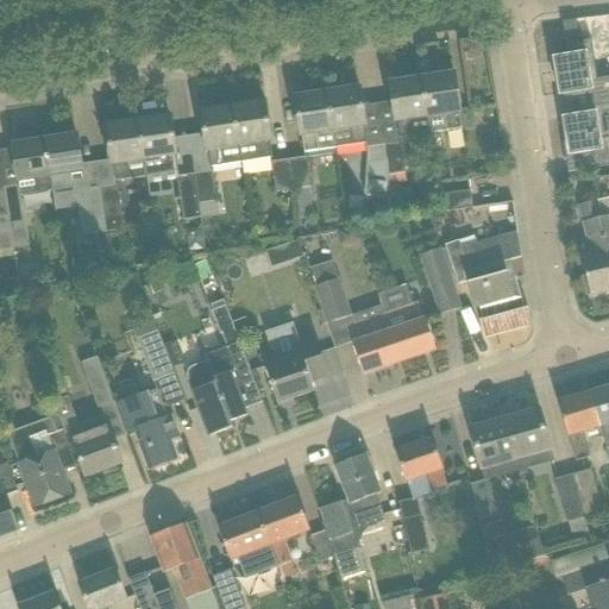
[(567,56),(553,58),(559,96),(586,92),(589,108),(608,105),(608,76),(597,80),(590,41),(565,44),(567,56)]
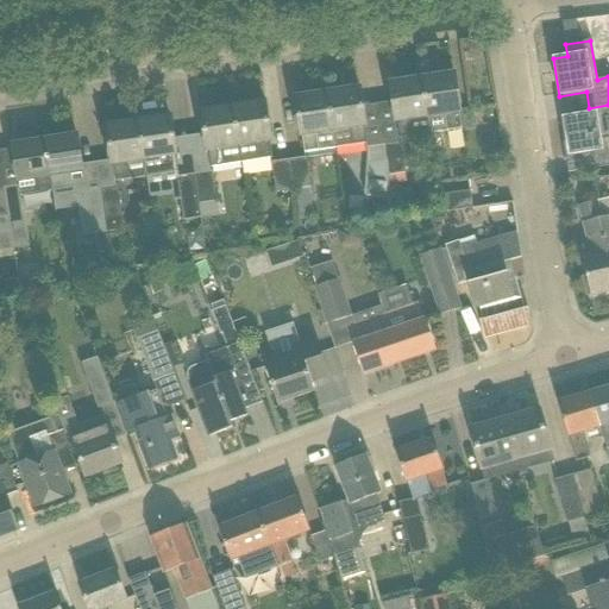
[(460,129),(453,74),(439,76),(439,74),(421,76),(429,133),(460,129)]
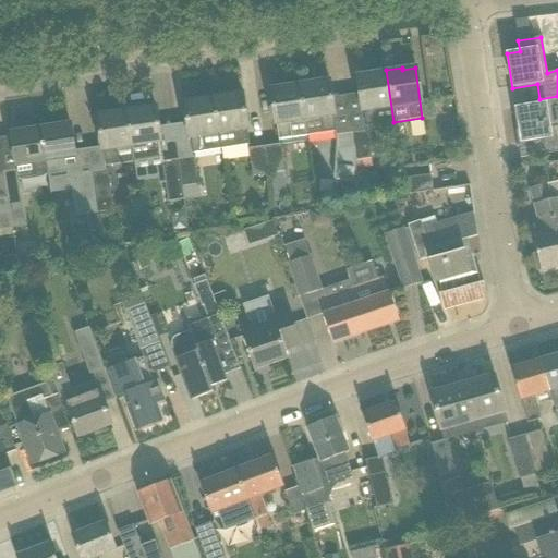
[(393,122),(386,70),(370,72),(370,74),(356,76),(364,126),(365,131),(351,133),(355,161),(371,159),(370,155),(375,154),(371,131),(376,130),(377,131),(395,128),(393,122)]
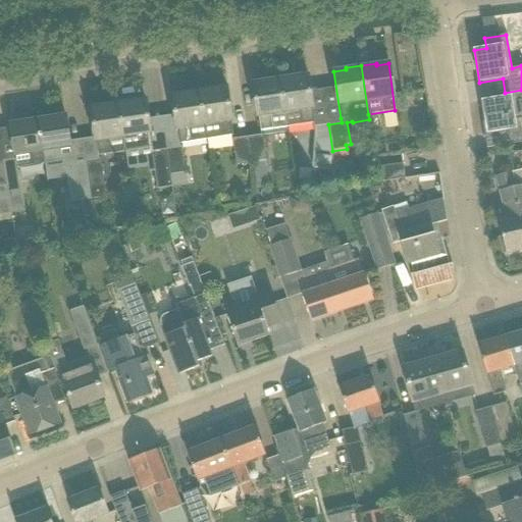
[(314,122),(310,96),(307,75),(296,77),(295,75),(279,77),(280,80),(288,126),(314,122)]
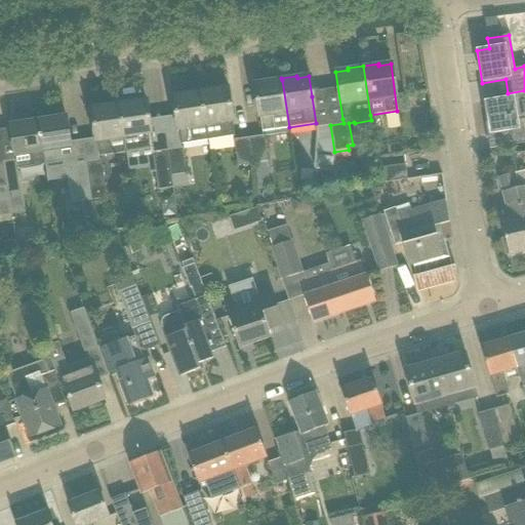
[(289,127),(282,80),(281,78),(266,80),(267,82),(254,84),(257,105),(261,131),(289,127)]
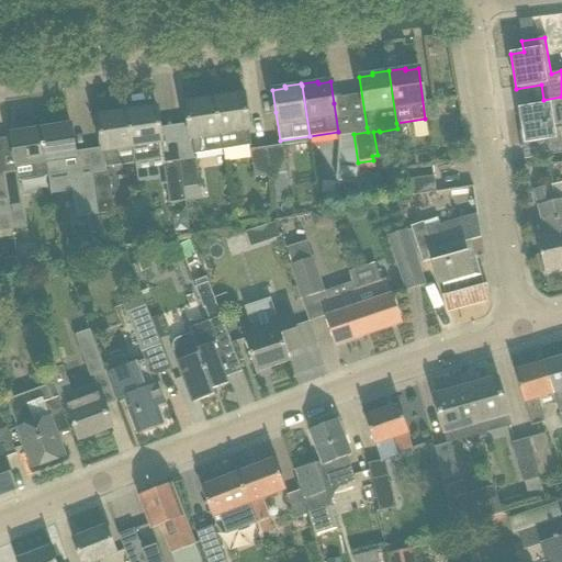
[(249,130),(247,116),(244,94),(231,97),(231,94),(214,97),(222,149),(250,145),(247,130),(249,130)]
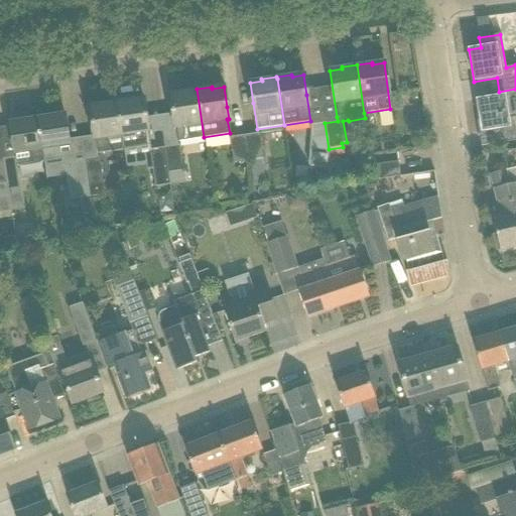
[(204,137),(197,89),(181,91),(181,93),(170,95),(173,115),(174,126),(176,126),(178,141),(204,137)]
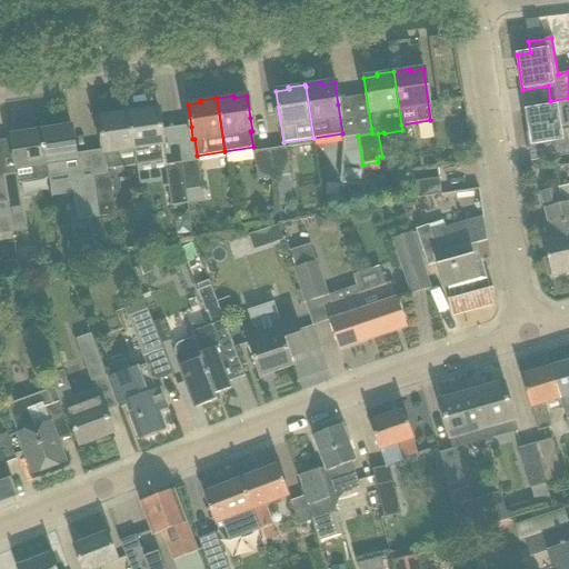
[(556,106),(526,111),(531,146),(551,142),(553,158),(568,155),(568,128),(560,130),(556,106)]
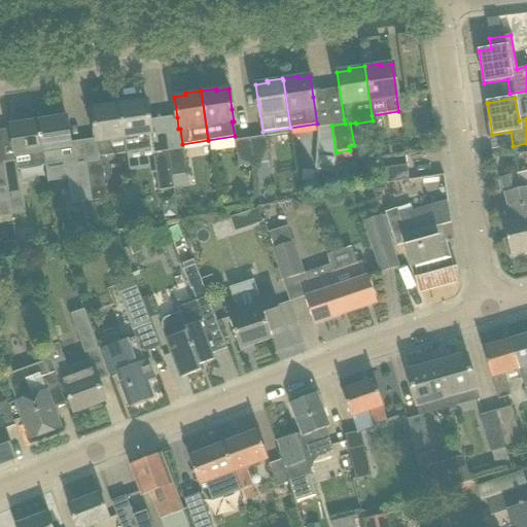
[(151,133),(149,121),(146,101),(135,103),(134,101),(119,103),(127,153),(152,149),(150,134),(151,133)]
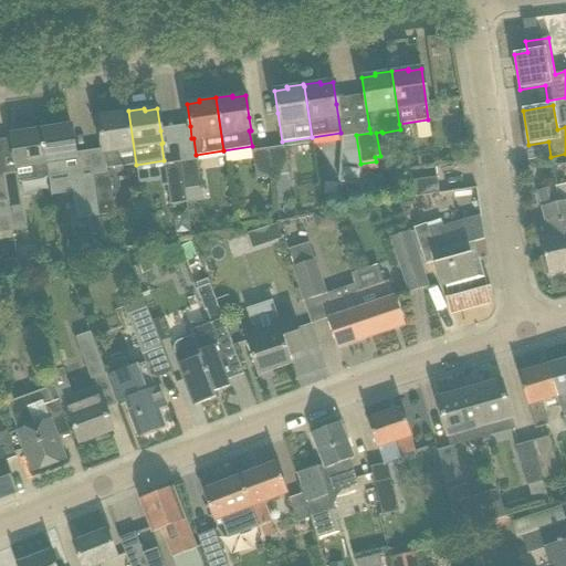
[(136,165),(128,111),(112,113),(112,115),(98,117),(102,139),(104,153),(106,153),(108,167),(108,169),(136,165)]
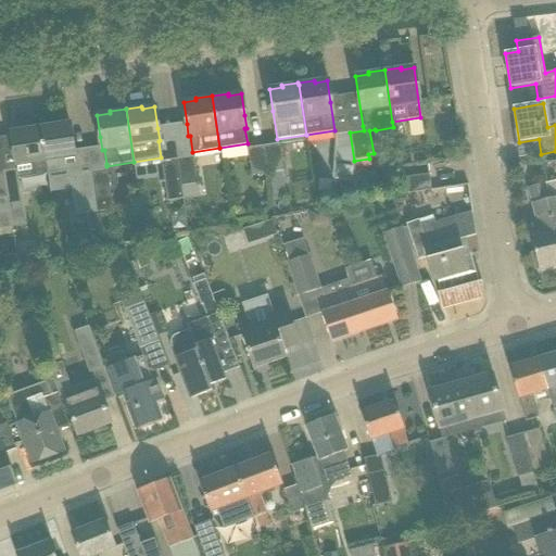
[(70,124),(40,128),(47,174),(62,172),(65,172),(67,185),(70,184),(75,215),(85,214),(97,213),(90,173),(83,174),(79,154),(75,155),(70,124)]
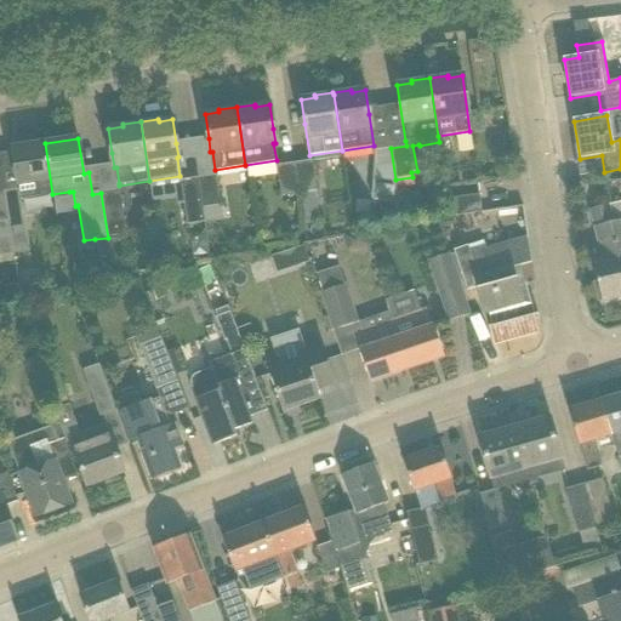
[(18,189),(4,192),(7,220),(23,217),(21,199),(52,194),(45,143),(12,148),(18,189)]
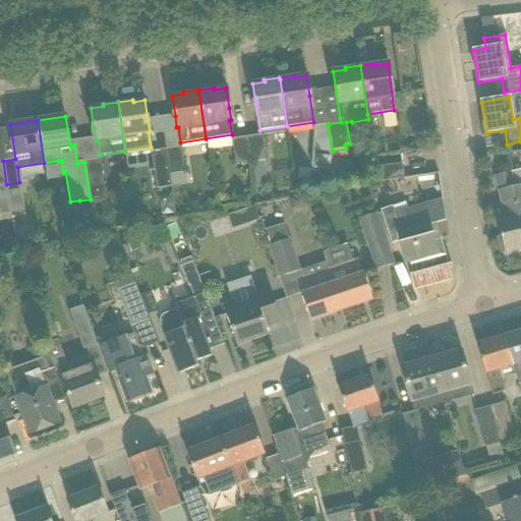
[(332,151),(328,124),(312,126),(313,133),(310,167),(335,171),(331,151),(332,151)]
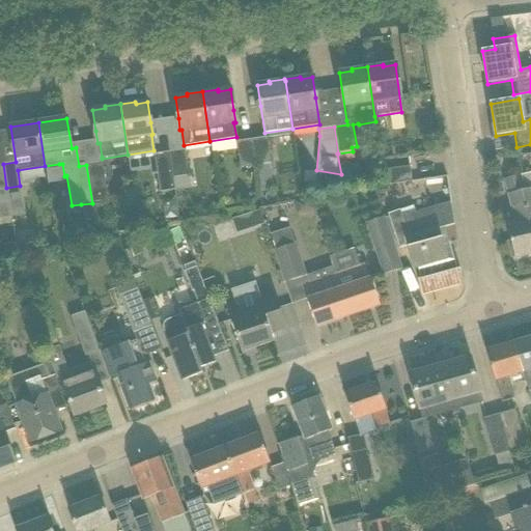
[(267,137),(251,139),(255,165),(258,165),(269,163),(271,163),(267,137)]
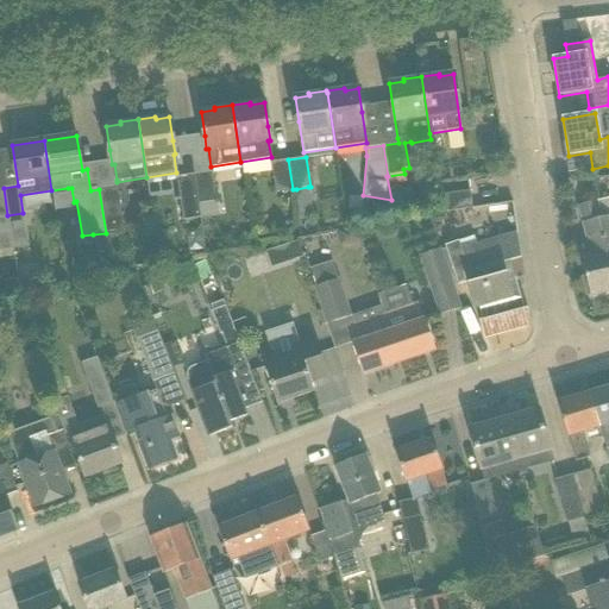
[(293,189),(288,159),(270,163),(275,192),(293,189)]
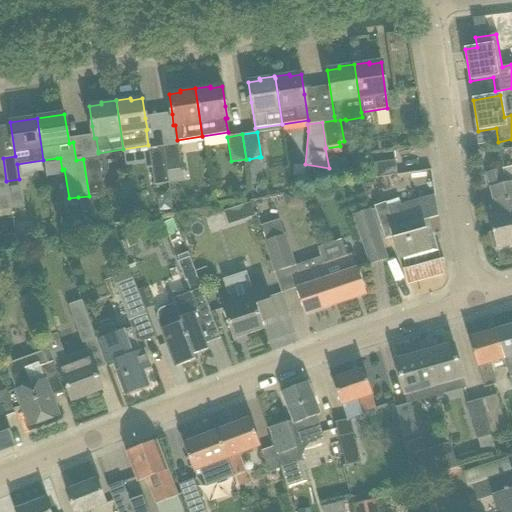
[(177,145),(163,147),(167,171),(180,169),(177,145)]
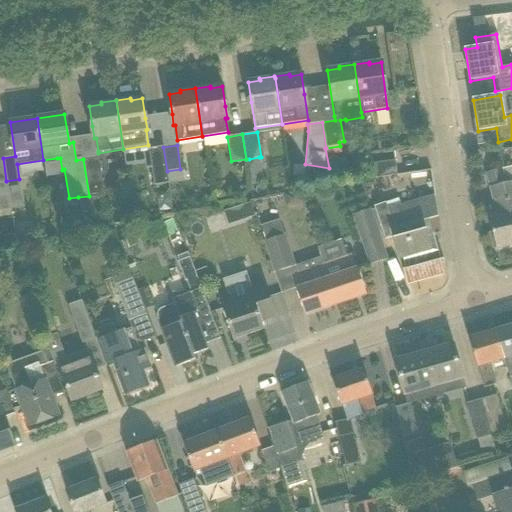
[(167,171),(163,147),(149,149),(154,185),(169,183),(167,171)]
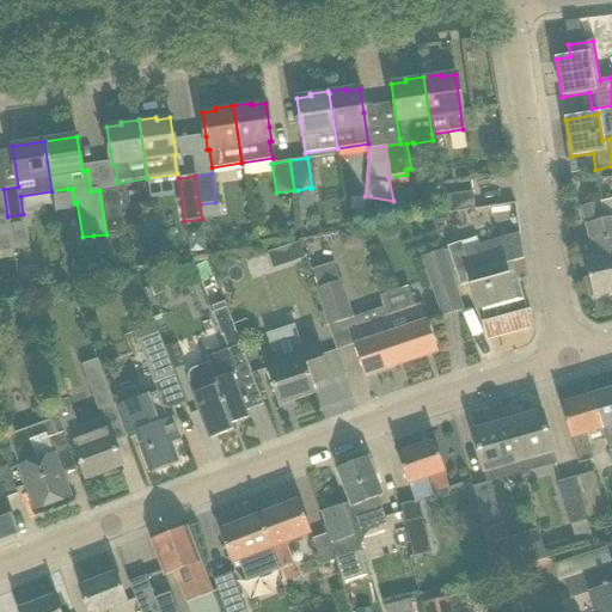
[(0,252),(13,251),(7,216),(4,189),(0,188),(0,252)]
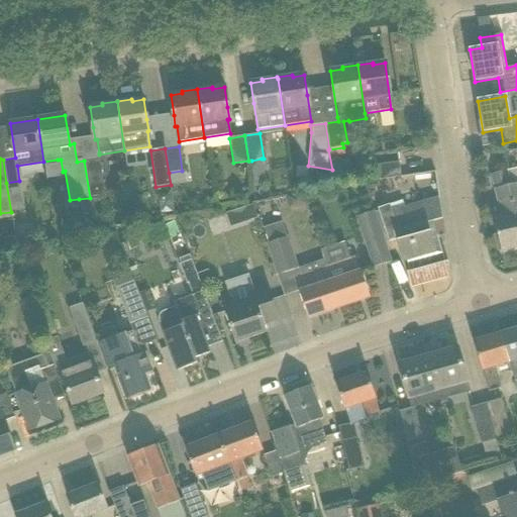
[(99,159),(84,161),(90,198),(104,195),(99,159)]
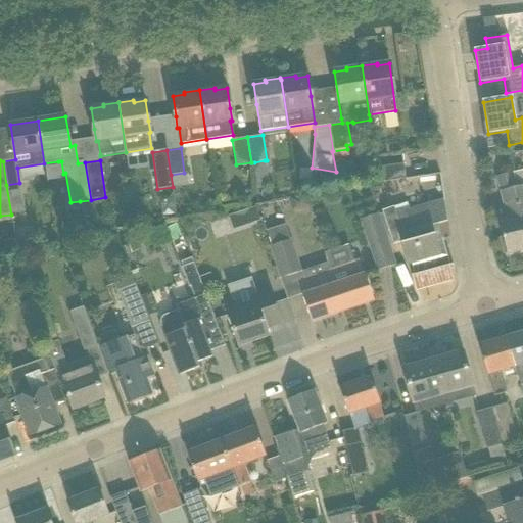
[(265,160),(254,162),(255,173),(266,171),(265,160)]
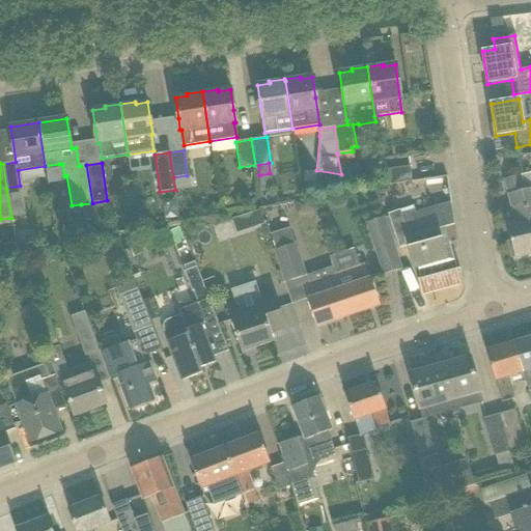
[(411,167),(385,170),(387,186),(413,182),(411,167)]
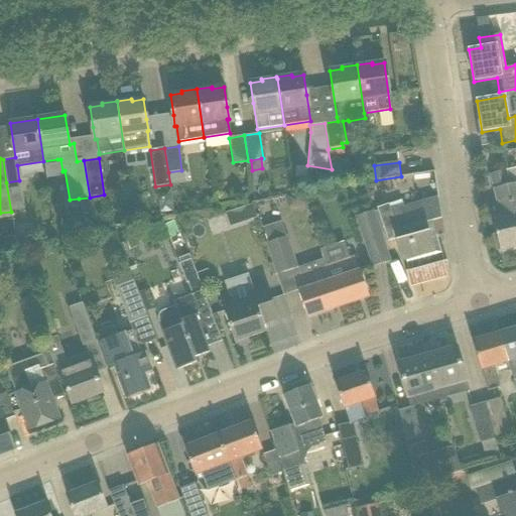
[(515,167),(506,170),(509,184),(506,185),(515,225),(515,167)]
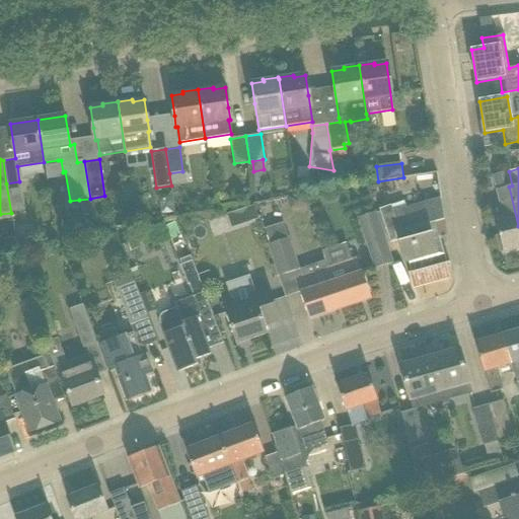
[(512,186),(509,171),(493,175),(503,217),(495,219),(503,251),(518,247),(518,226),(509,187),(512,186)]
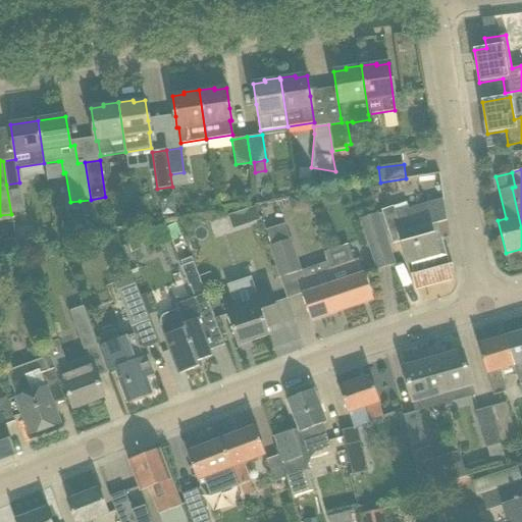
[(91,200),(80,201),(82,213),(93,212),(91,200)]
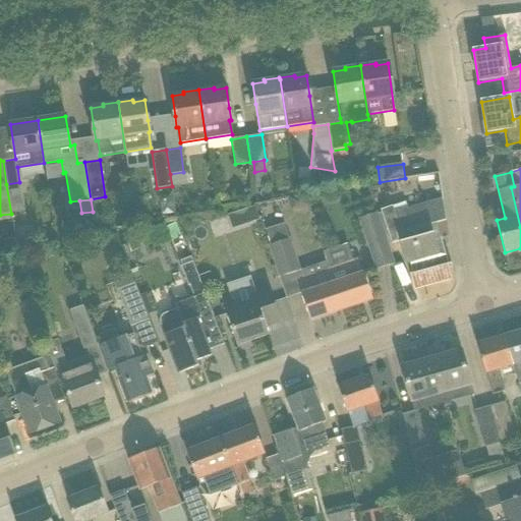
[(430,225),(446,221),(442,199),(408,209),(406,201),(381,210),(392,244),(399,242),(406,265),(409,264),(416,288),(450,279),(450,280),(451,280),(451,264),(450,264),(450,266),(449,266),(441,237),(440,237),(440,238),(435,239),(430,225)]
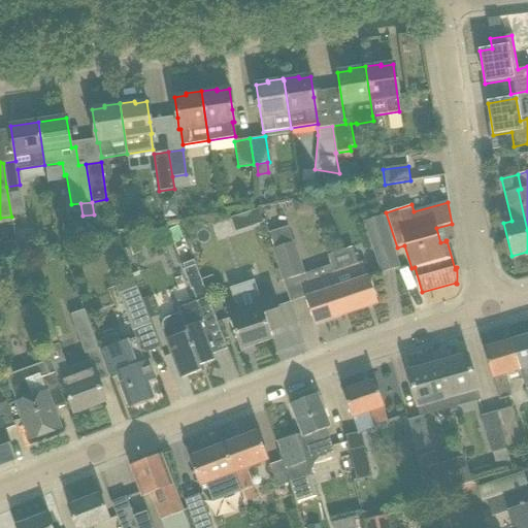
[(258,209),(248,213),(252,227),(263,223),(258,209)]
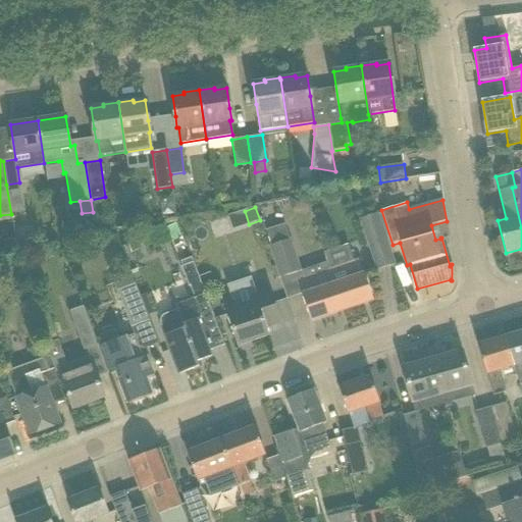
[(360,219),(377,270),(395,264),(378,213),(360,219)]
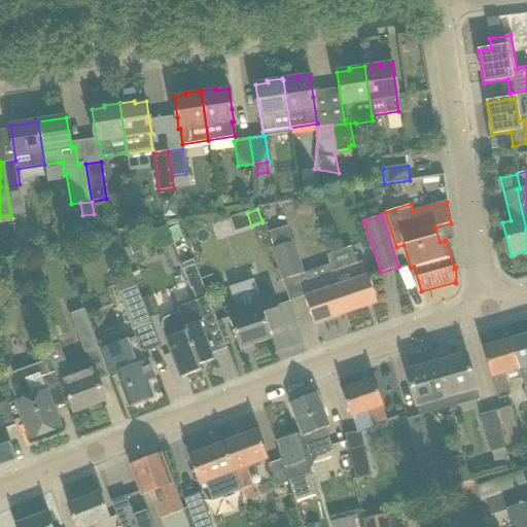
[(287,226),(270,232),(273,248),(271,249),(281,281),(282,280),(303,274),(304,274),(292,241),(287,226)]
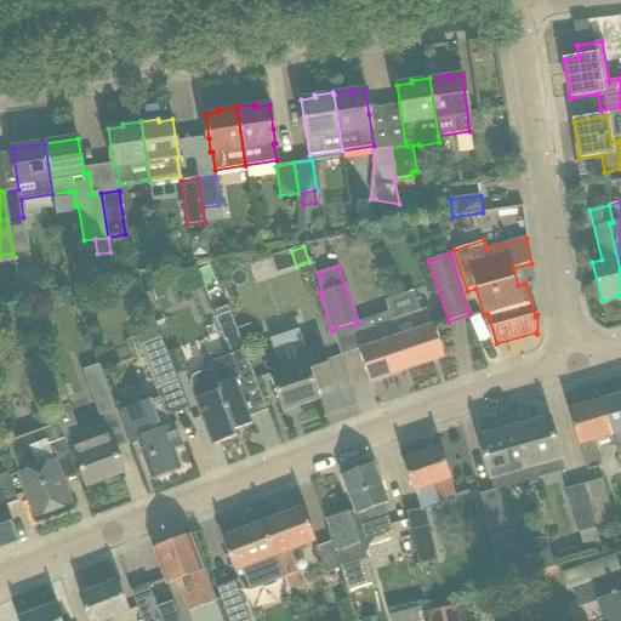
[(23,285),(18,286),(22,301),(36,297),(35,290),(26,294),(23,285)]
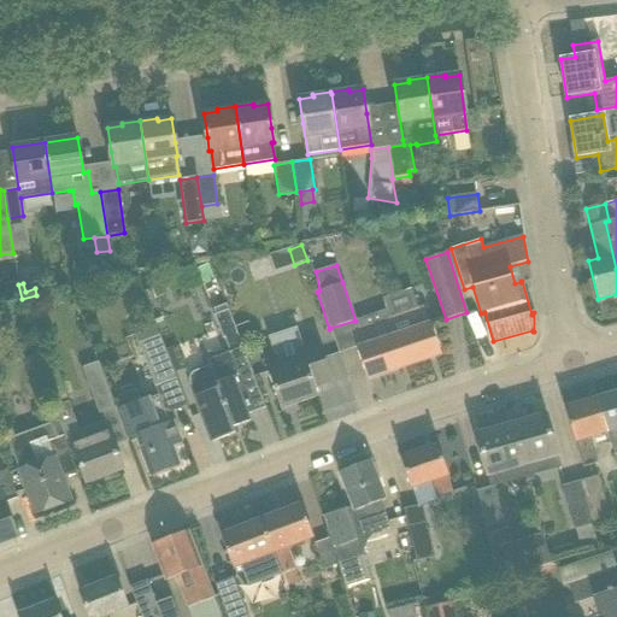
[(423,309),(389,319),(403,368),(441,356),(430,323),(428,324),(423,309)]
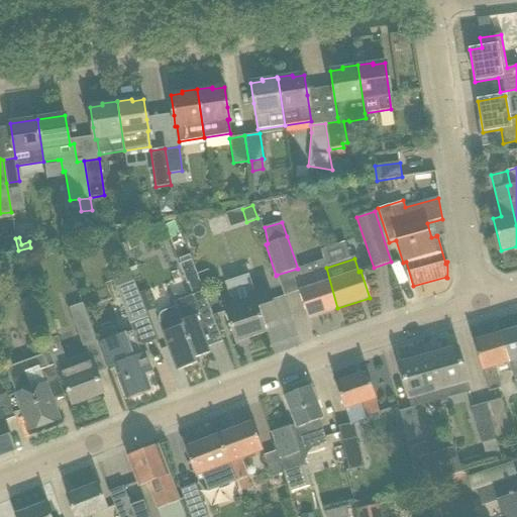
[(191,260),(179,265),(187,284),(188,283),(198,280),(191,260)]
